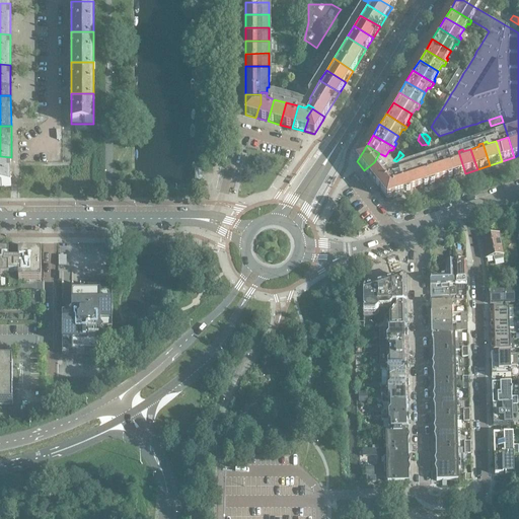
[(465,173),(458,151),(453,152),(454,154),(446,157),(453,177),(465,173)]
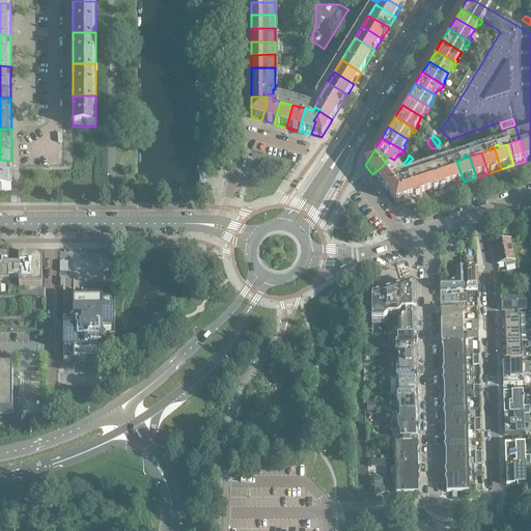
[(393,163),(394,160),(388,157),(383,166),(372,174),(381,184),(398,170),(393,163)]
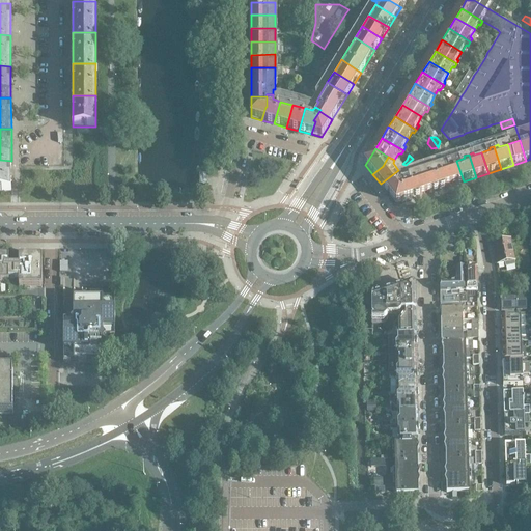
[(411,165),(417,164),(413,159),(406,165),(407,169),(411,165)]
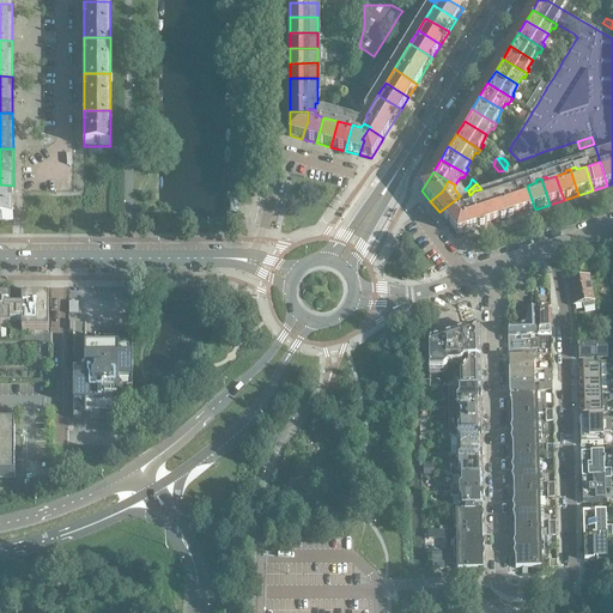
[(0,222),(13,222),(13,186),(0,184),(0,222)]
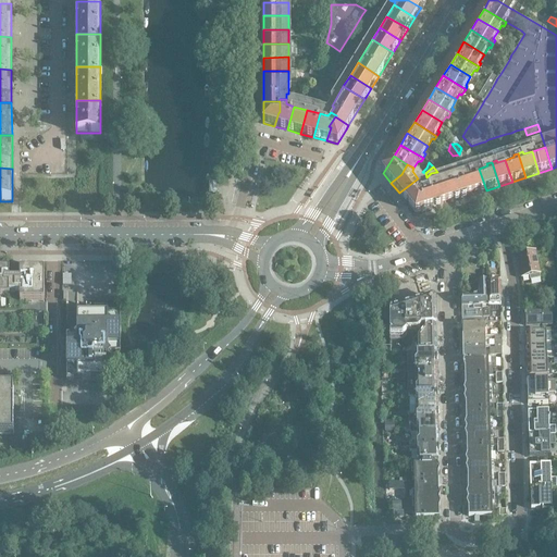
[(486,190),(479,169),(470,171),(470,169),(466,171),(473,195),(486,190)]
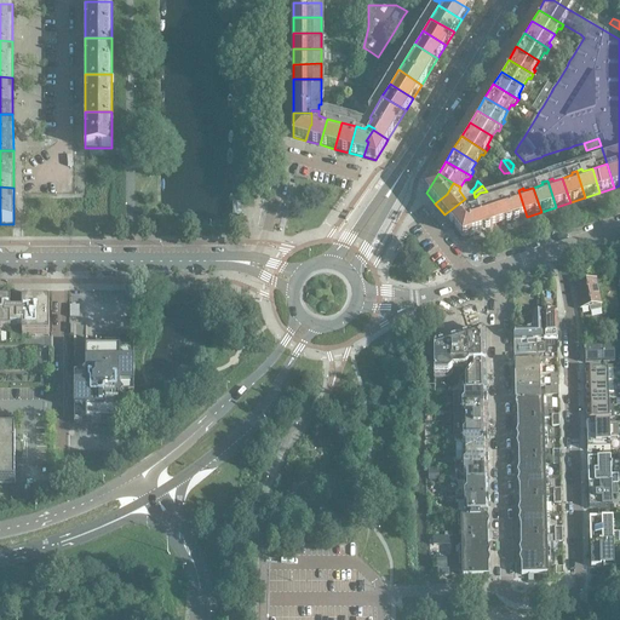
[(527,217),(518,190),(512,191),(514,194),(504,197),(512,222),(527,217)]
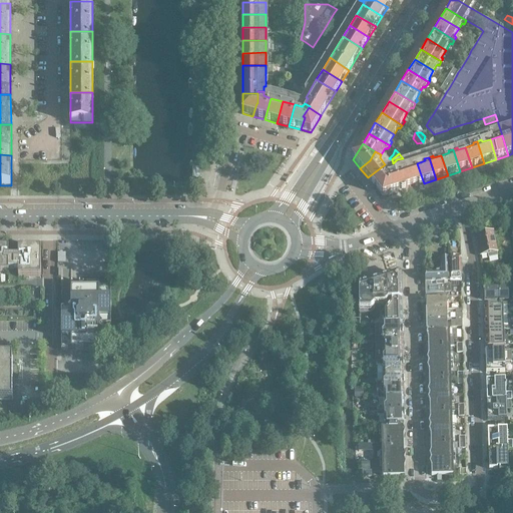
[(424,183),(417,163),(410,165),(409,163),(405,164),(412,187),(424,183)]
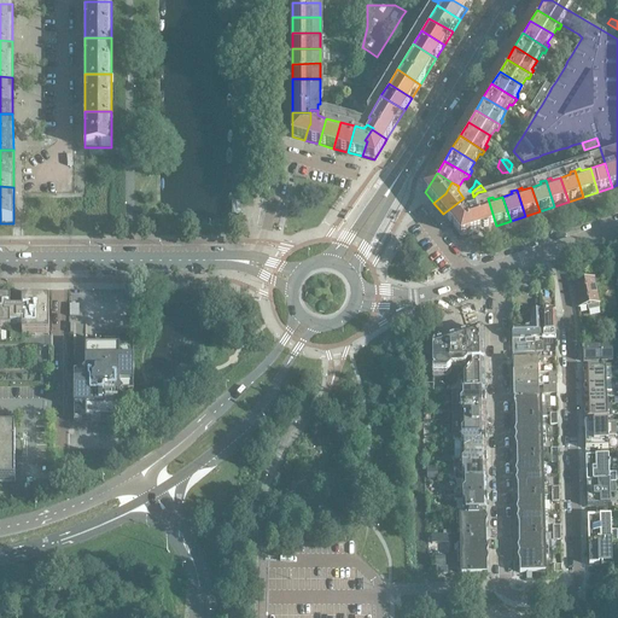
[(465,216),(476,211),(473,208),(470,205),(464,198),(443,214),(453,226),(465,216)]
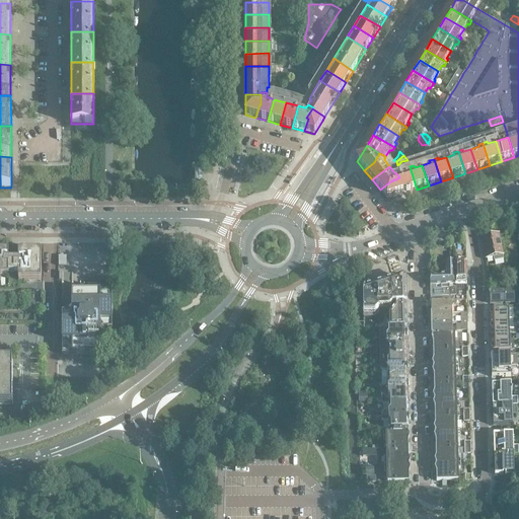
[(417,190),(410,166),(405,167),(405,170),(399,172),(397,174),(399,177),(404,194),(417,190)]
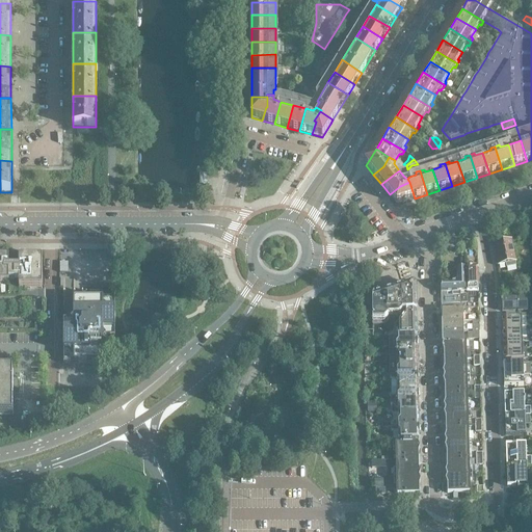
[(415,198),(409,182),(400,186),(390,194),(397,204),(415,198)]
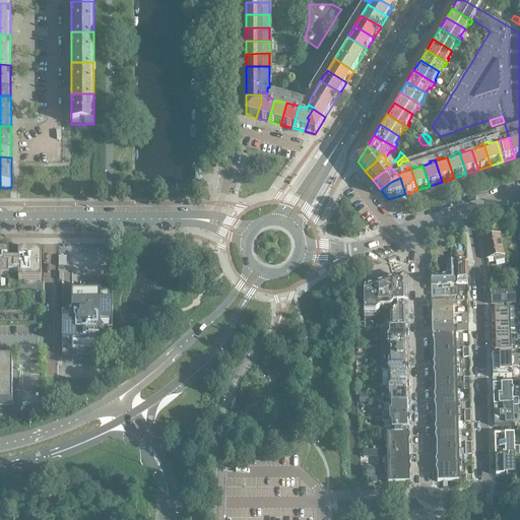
[(505,260),(500,236),(482,240),(484,251),(482,252),(484,260),(494,258),(495,262),(505,260)]
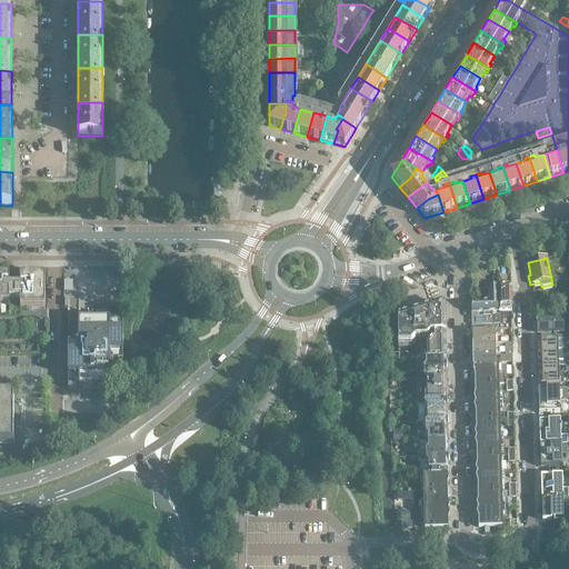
[(0,305),(10,305),(9,300),(20,300),(20,309),(46,309),(46,277),(20,277),(20,287),(9,288),(9,277),(0,277),(0,305)]
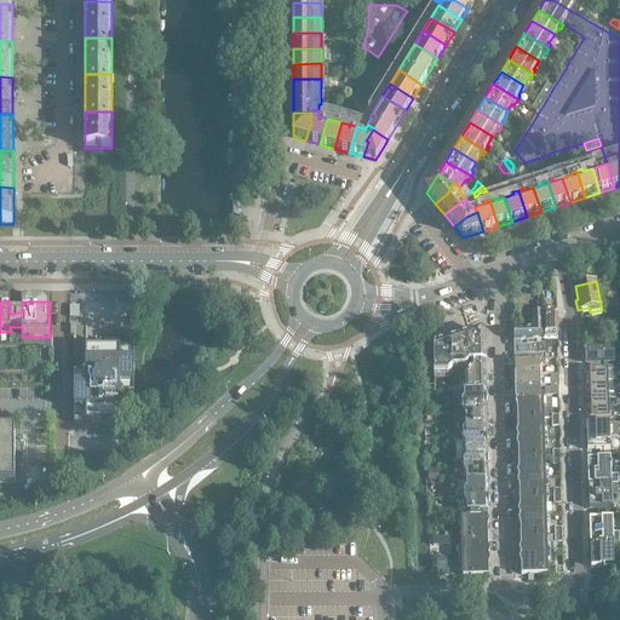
[(557,342),(557,313),(543,313),(543,315),(544,342),(557,342)]
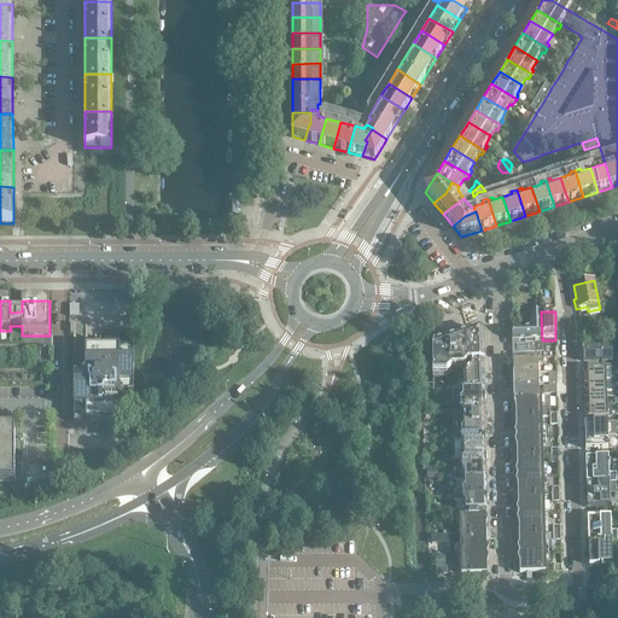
[(542,340),(541,314),(531,314),(531,322),(530,322),(530,324),(525,328),(524,328),(524,330),(512,330),(512,342),(542,340)]
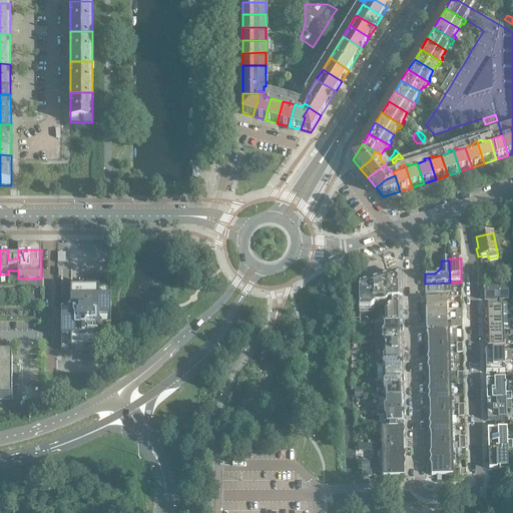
[(402,302),(401,284),(401,277),(398,275),(386,279),(387,303),(391,302),(402,302)]
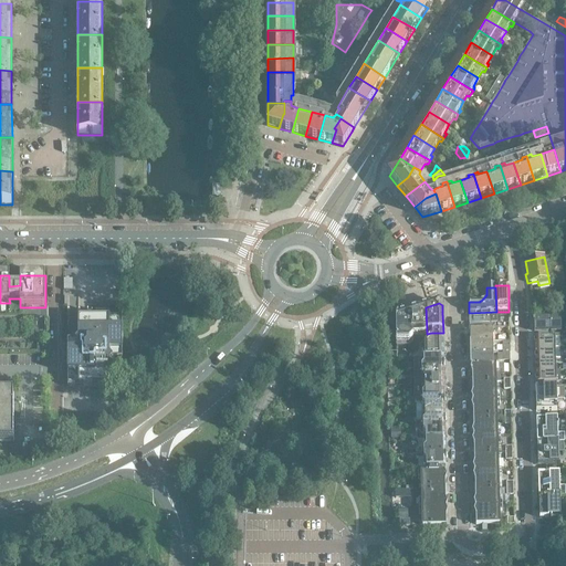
[(427,334),(426,307),(411,312),(412,336),(426,335),(427,334)]
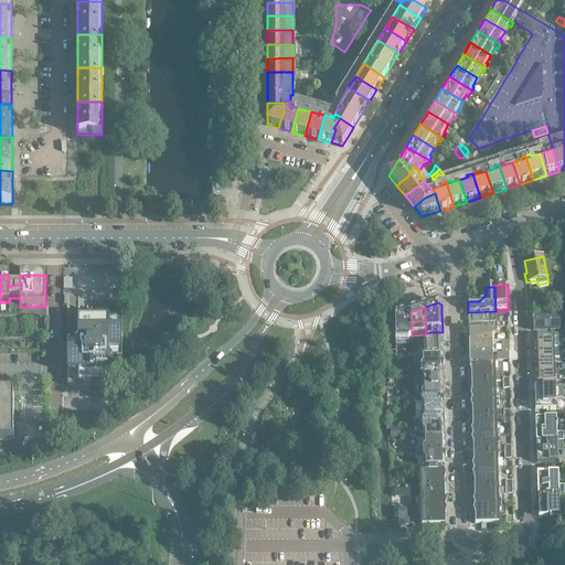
[(412,336),(411,311),(395,317),(395,341),(411,341),(412,339),(412,336)]
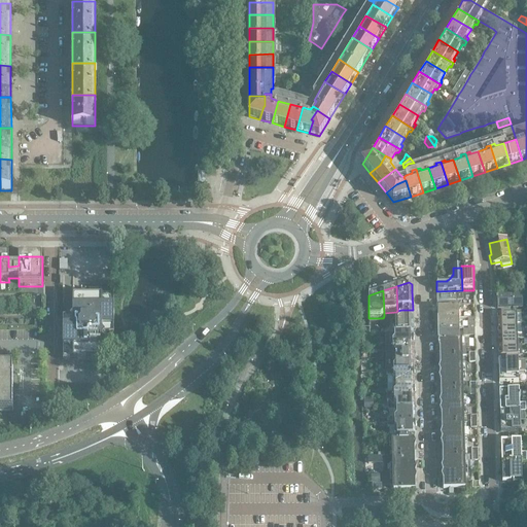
[(114,337),(114,295),(73,295),(73,317),(70,319),(63,319),(63,360),(102,360),(102,340),(105,337),(114,337)]
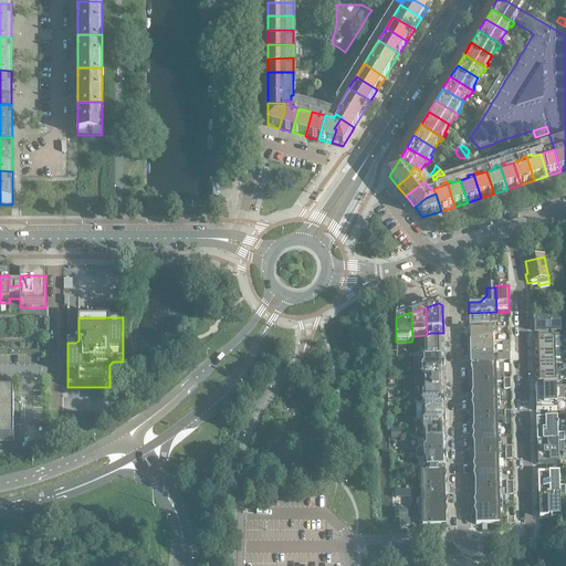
[(559,317),(533,318),(533,332),(561,331),(559,317)]
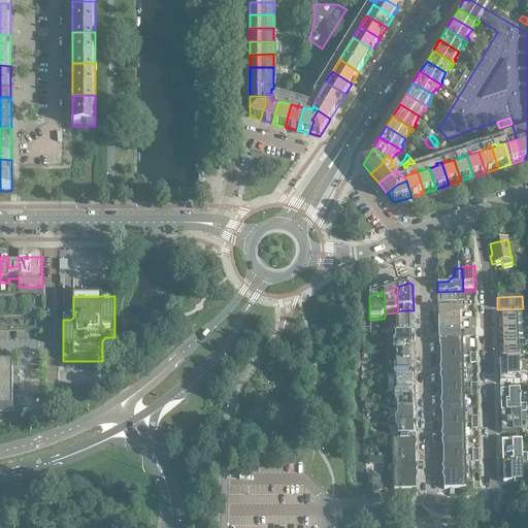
[(460,320),(460,308),(438,308),(438,320),(460,320)]
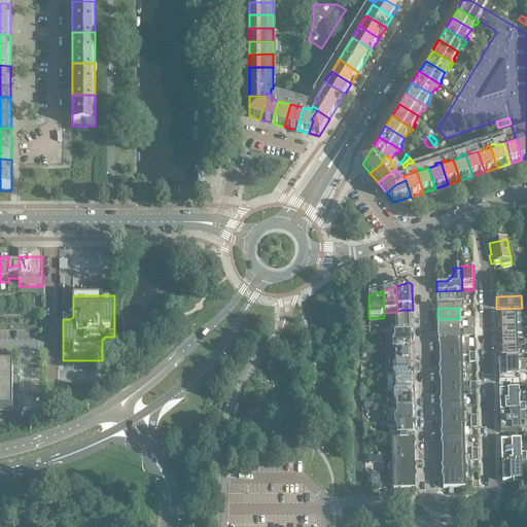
[(413,334),(413,310),(401,310),(401,315),(399,315),(397,318),(397,334),(413,334)]
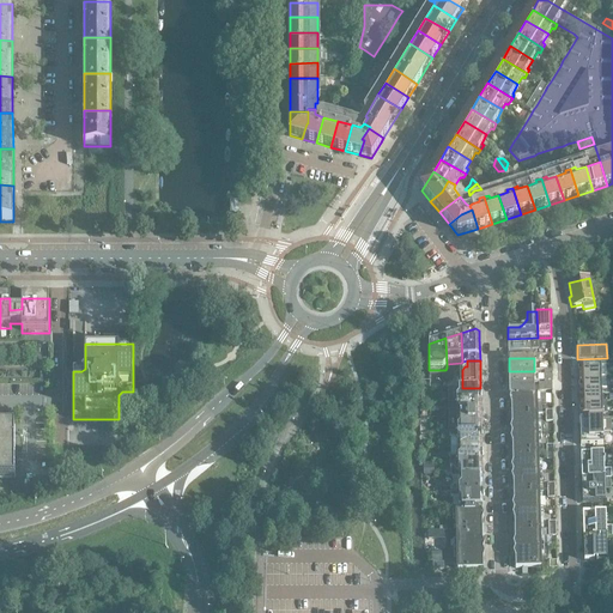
[(595,365),(578,366),(578,369),(578,378),(601,377),(606,377),(606,365),(601,365),(595,365)]
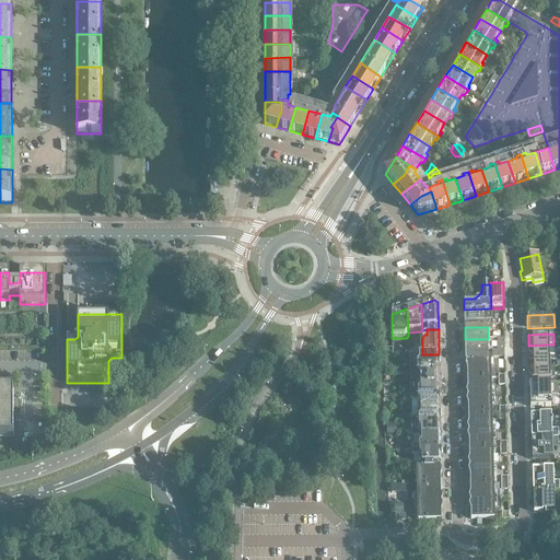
[(488,350),(488,339),(465,339),(465,351),(488,350)]
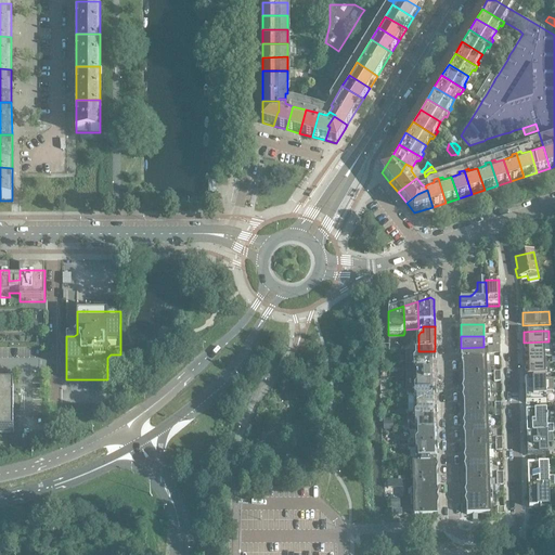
[(544,341),(524,343),(524,353),(540,353),(544,353),(544,341)]
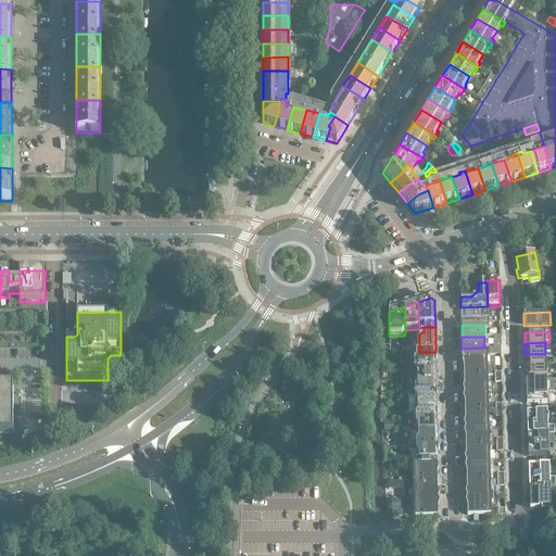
[(484,359),(484,348),(462,349),(463,359),(464,359),(484,359)]
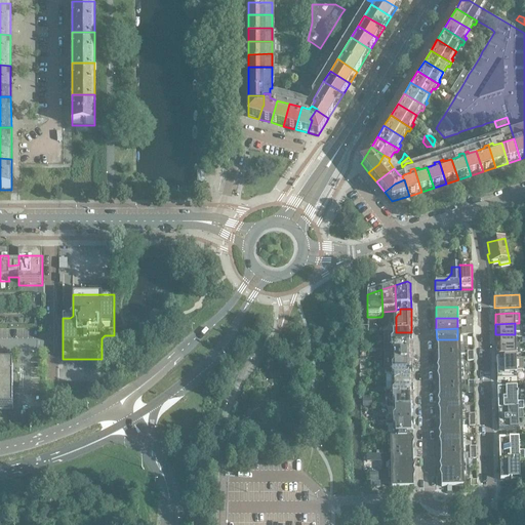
[(412,346),(411,332),(396,332),(391,332),(391,335),(393,337),(393,339),(391,341),(384,341),(385,346),(412,346)]
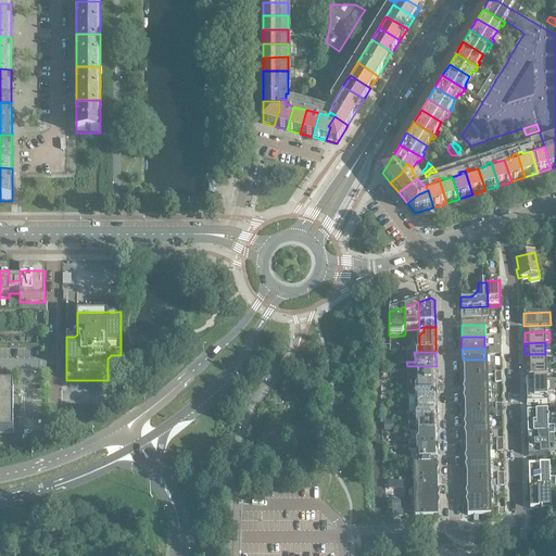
[(541,354),(525,354),(526,365),(541,365),(546,365),(545,354),(541,354)]
